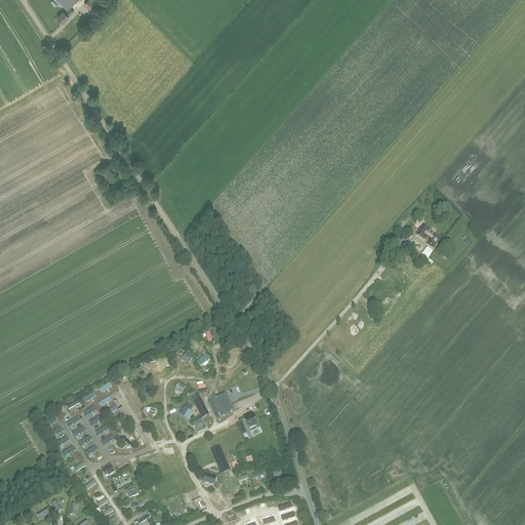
[(69,16),(74,11),(70,8),(77,0),(56,0),(68,11),(66,13),(64,11),(57,17),(63,23),(69,16)]
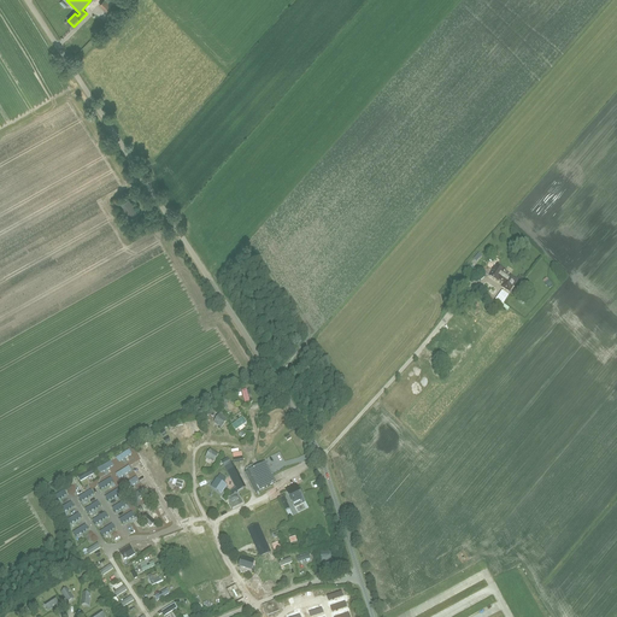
[(112,18),(124,4),(119,0),(104,0),(99,5),(112,18)]
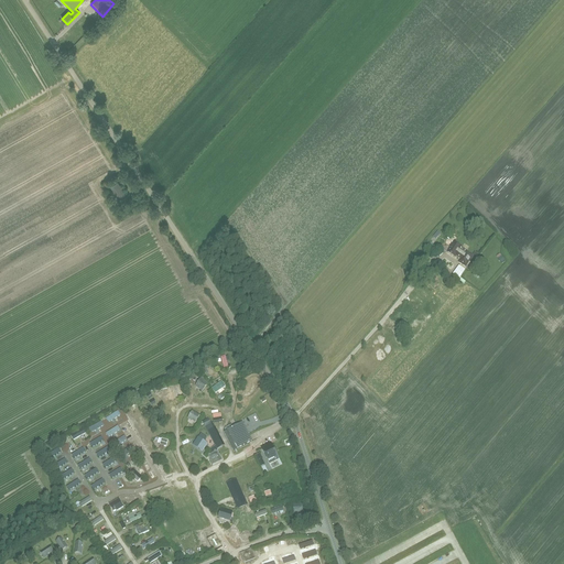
[(119,202),(127,197),(118,183),(110,187),(119,202)]
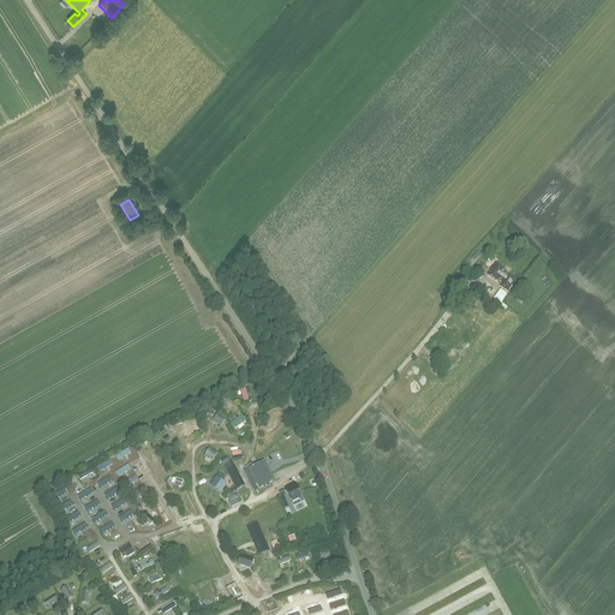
[(508,275),(502,272),(503,269),(495,264),(488,275),(496,281),(497,279),(503,282),(501,286),(508,291),(515,279),(508,274),(508,275)]
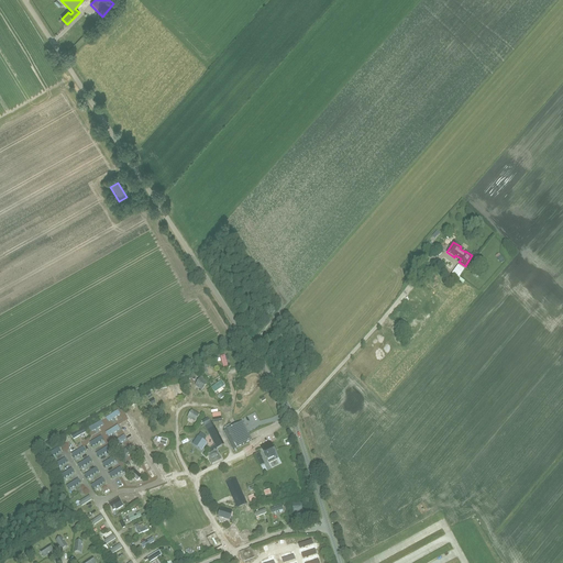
[(418,305),(404,321),(407,324),(412,319),(419,324),(428,313),(418,305)]
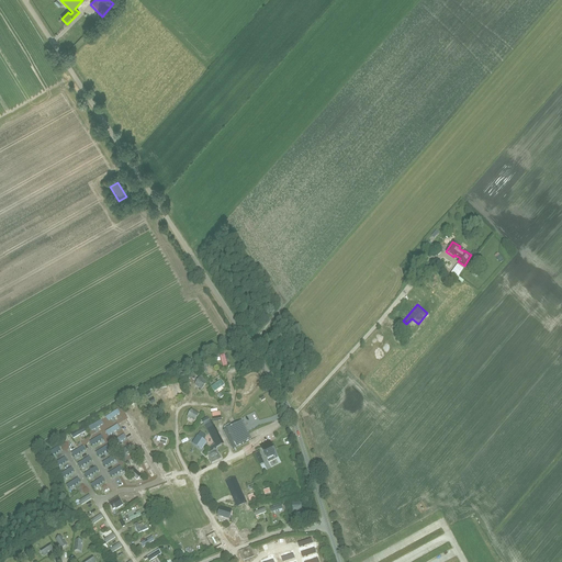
[(202,390),(206,382),(200,378),(195,384),(202,390)]
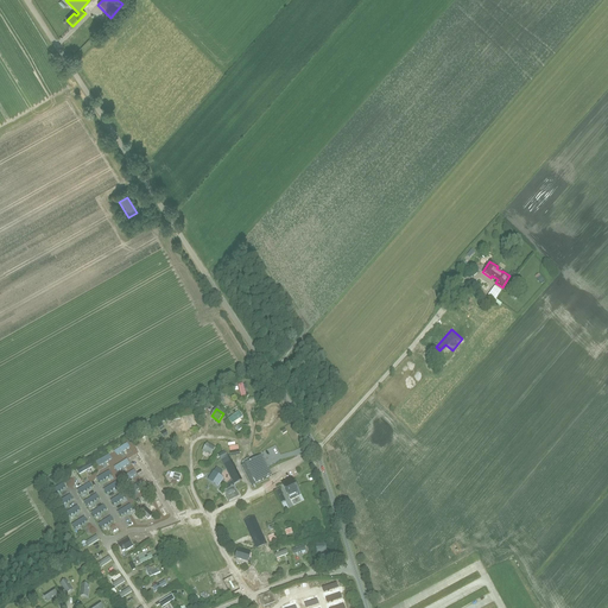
[(244,416),(239,410),(228,418),(232,424),(244,416)]
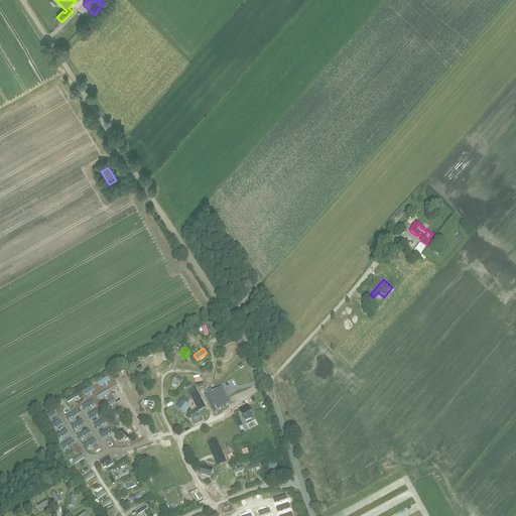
[(144,363),(140,356),(131,362),(135,368),(144,363)]
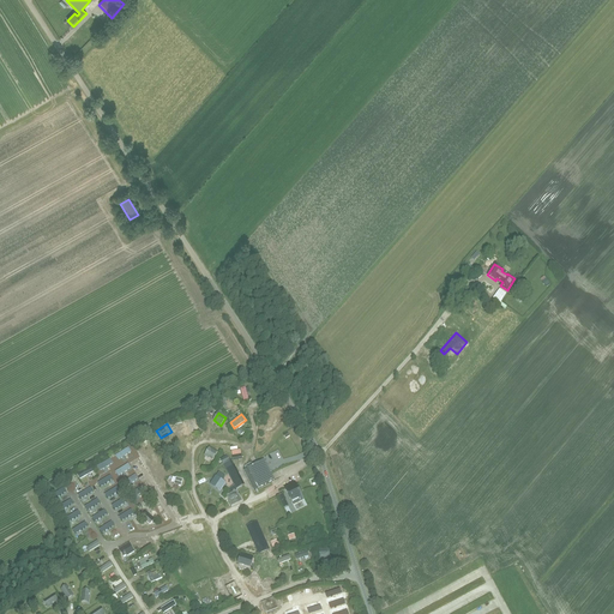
[(119,461),(132,452),(128,447),(115,456),(119,461)]
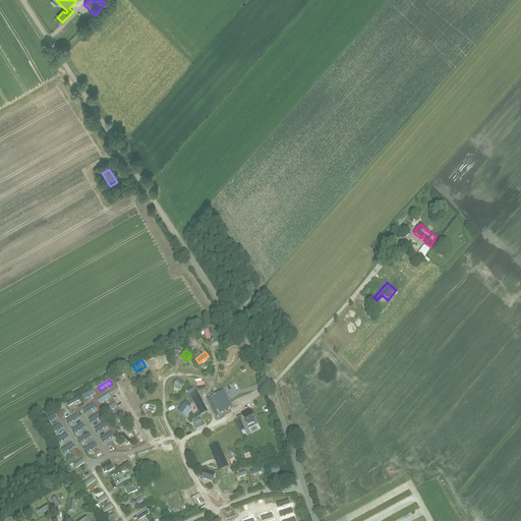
[(180,390),(184,384),(178,380),(174,386),(180,390)]
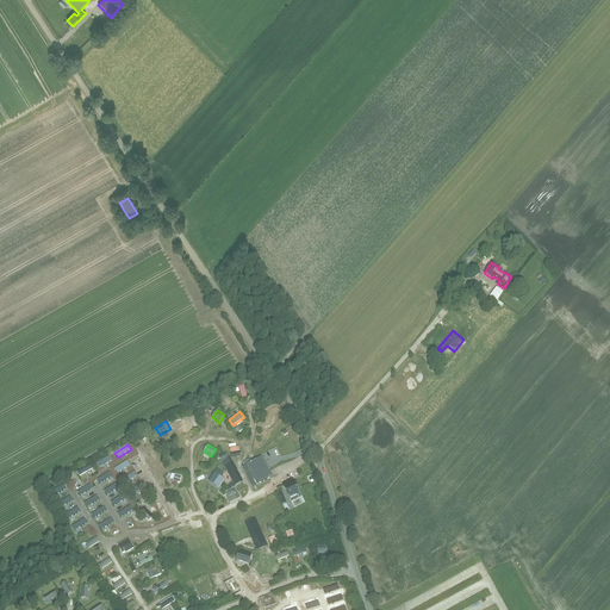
[(231,458),(236,458),(236,459),(241,458),(241,456),(240,452),(238,447),(230,448),(231,453),(231,458)]
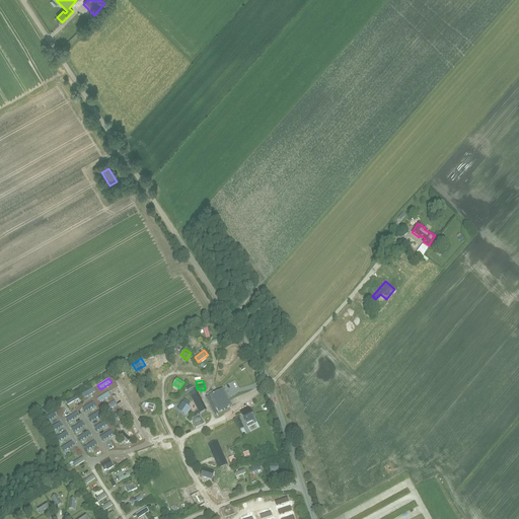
[(84,398),(95,392),(93,387),(82,394),(84,398)]
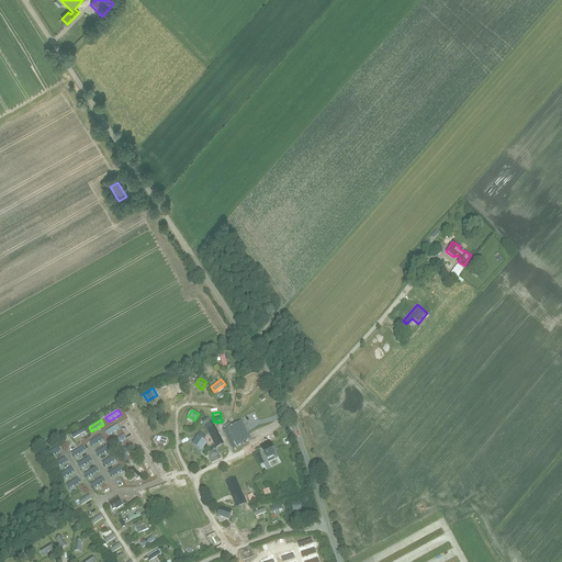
[(236,447),(250,440),(242,422),(227,429),(236,447)]
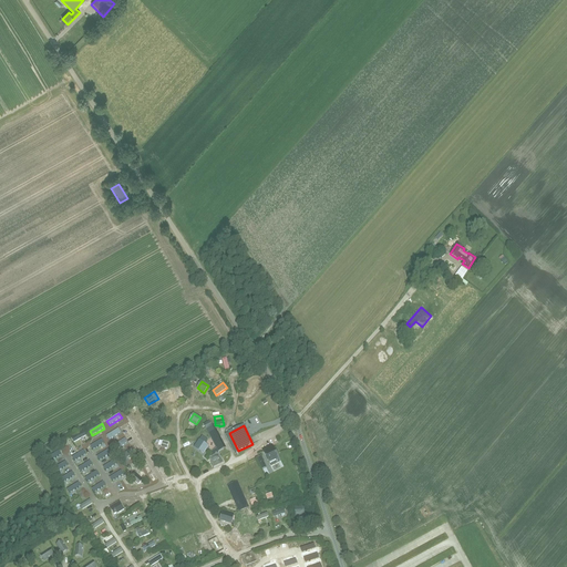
[(109,440),(122,433),(119,428),(106,435),(109,440)]
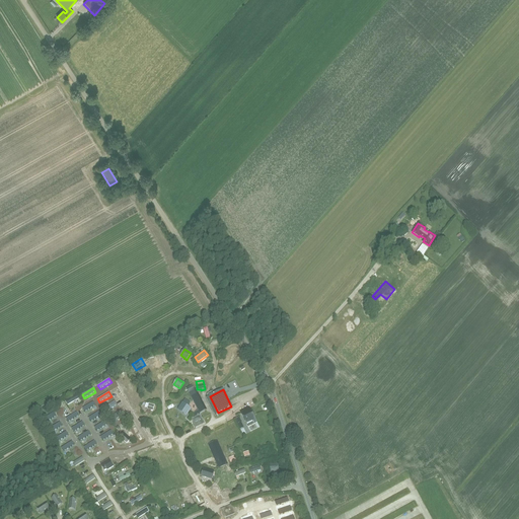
[(76,394),(65,401),(68,405),(79,399),(76,394)]
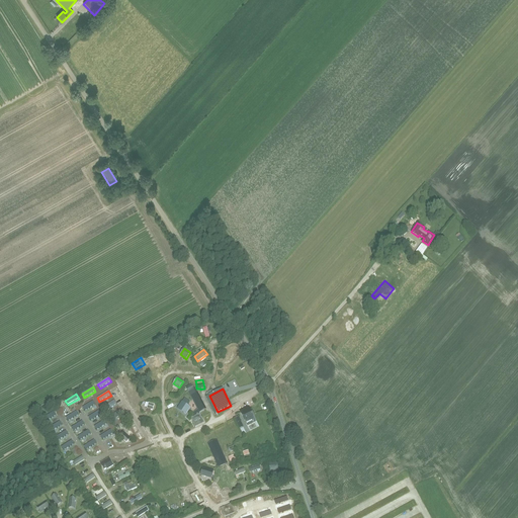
[(204,411),(195,394),(190,397),(199,413),(204,411)]
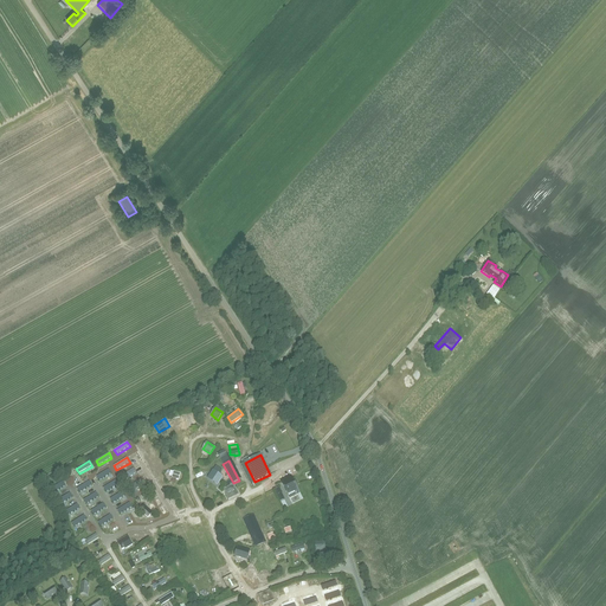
[(109,469),(96,477),(100,481),(111,474),(109,469)]
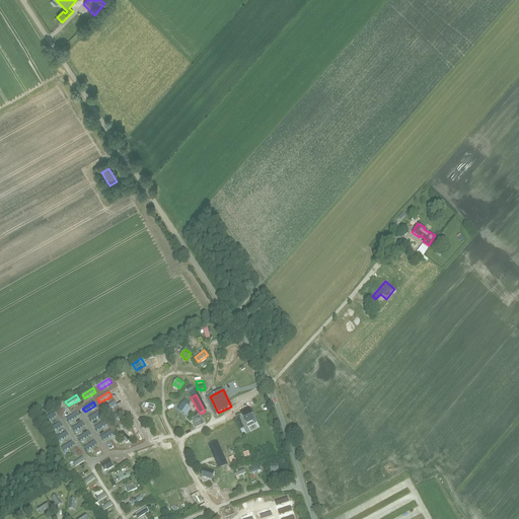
[(105,413),(117,405),(115,401),(103,409),(105,413)]
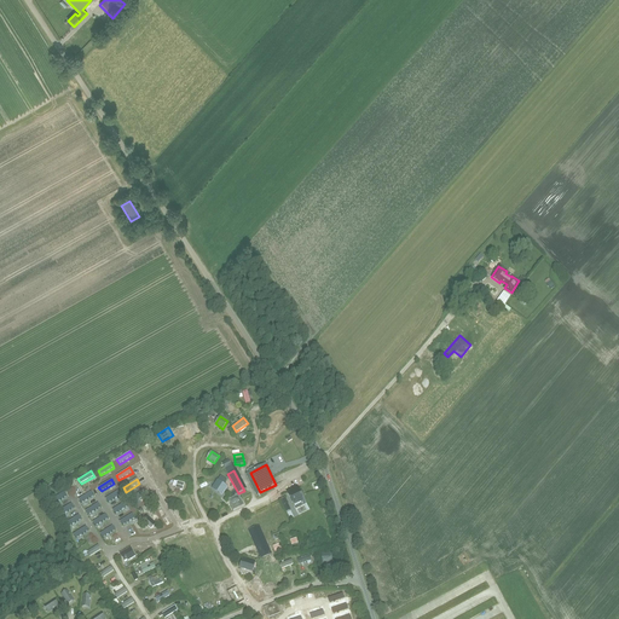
[(223,495),(227,487),(218,480),(213,487),(223,495)]
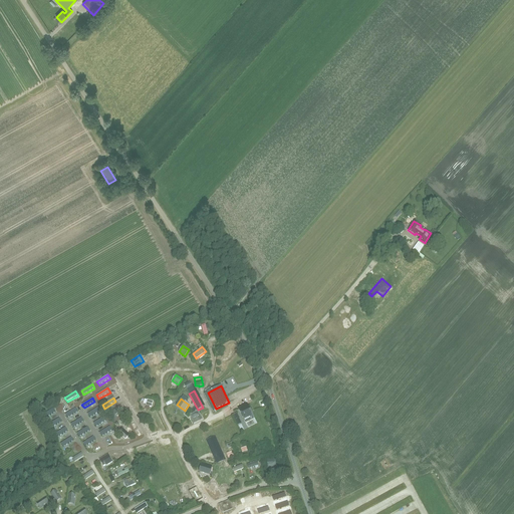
[(249,412),(246,406),(238,409),(246,423),(254,419),(249,411),(249,412)]
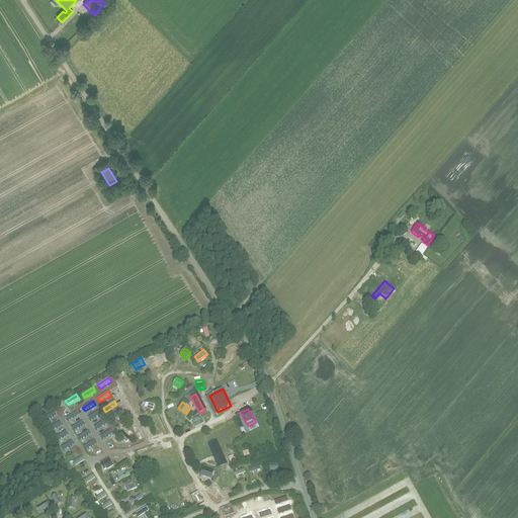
[(120,410),(108,417),(111,421),(122,414),(120,410)]
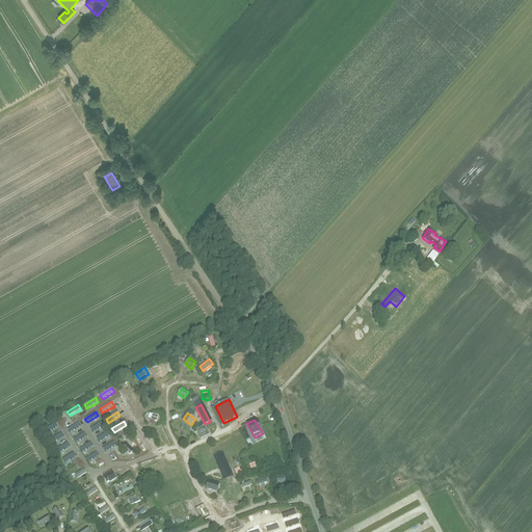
[(70,432),(81,426),(78,422),(68,429),(70,432)]
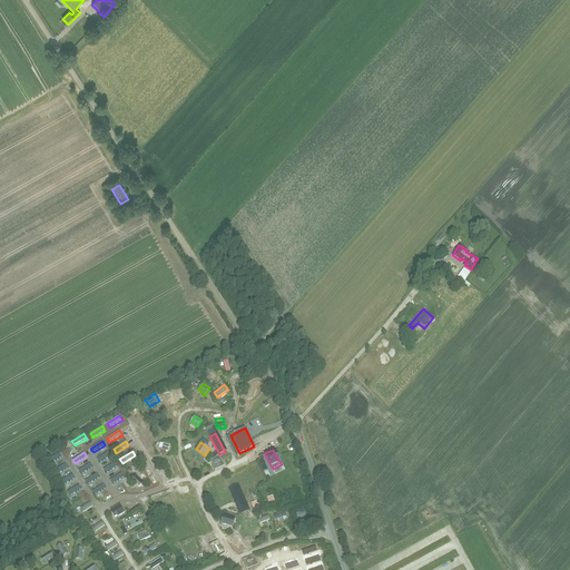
[(99,463),(111,455),(108,452),(97,459),(99,463)]
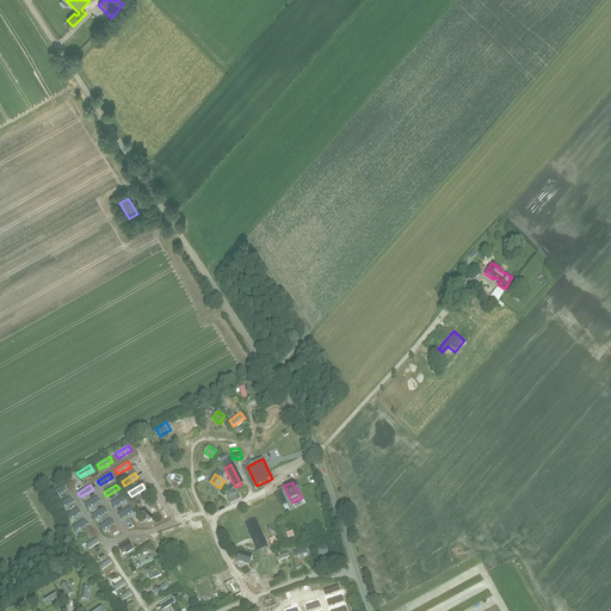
[(54,498),(66,491),(63,486),(51,493),(54,498)]
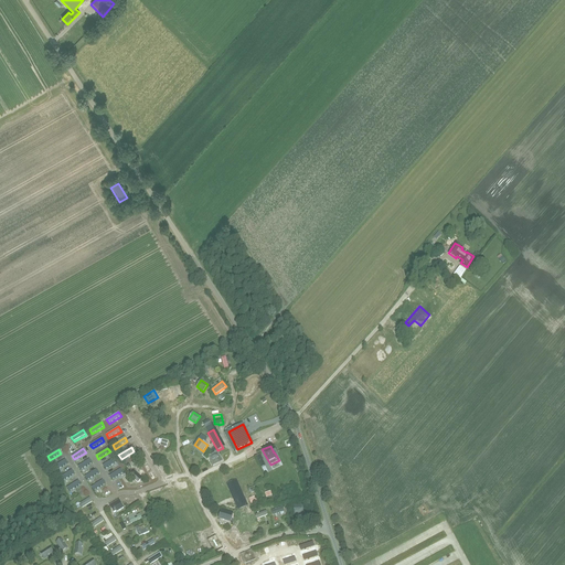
[(213,465),(222,460),(217,451),(209,456),(213,465)]
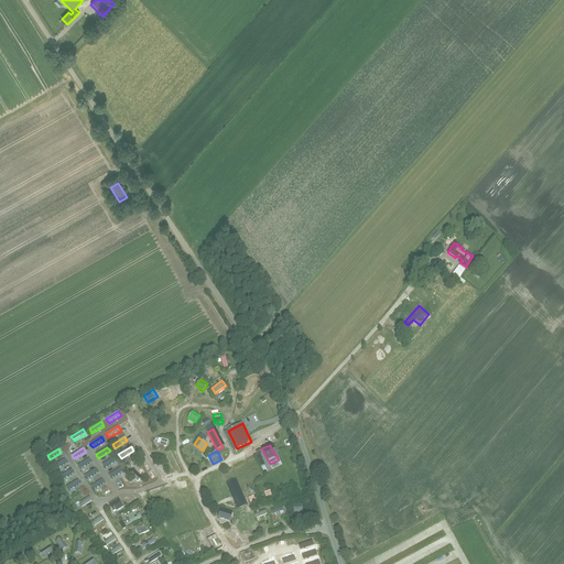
[(105,468),(117,462),(114,457),(102,464),(105,468)]
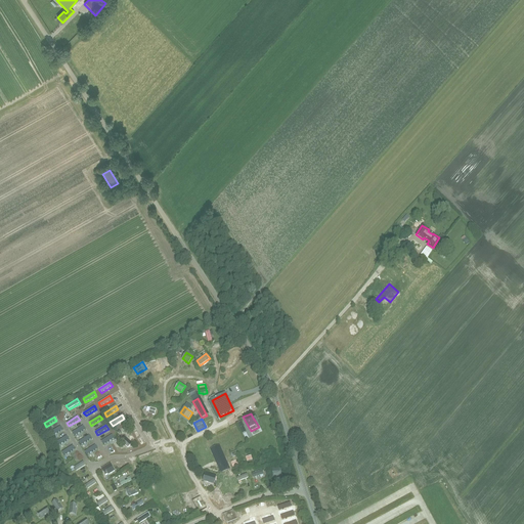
[(52,437),(62,430),(60,426),(49,433),(52,437)]
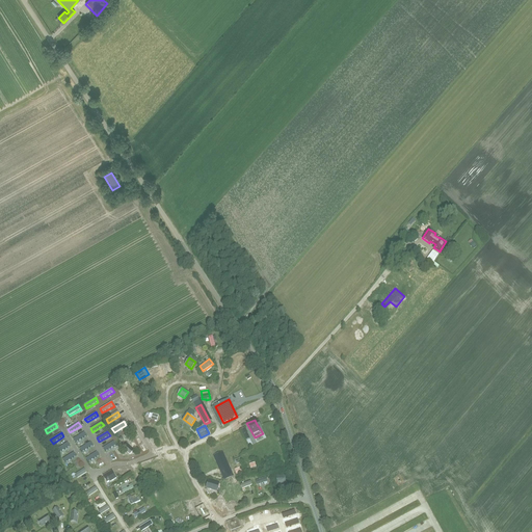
[(76,443),(86,436),(84,432),(74,439),(76,443)]
